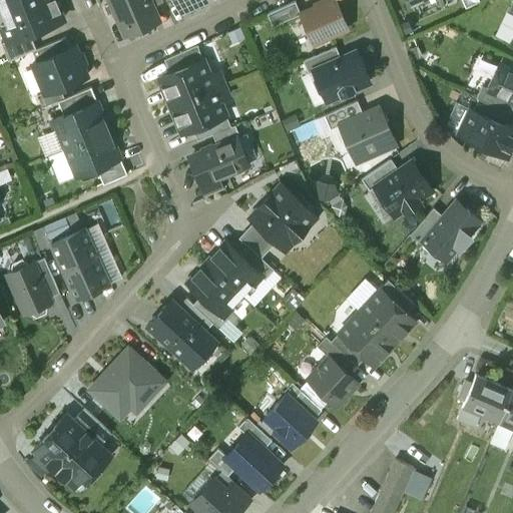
[(54,0),(0,0),(0,24),(6,41),(7,42),(29,33),(62,19),(54,0)]
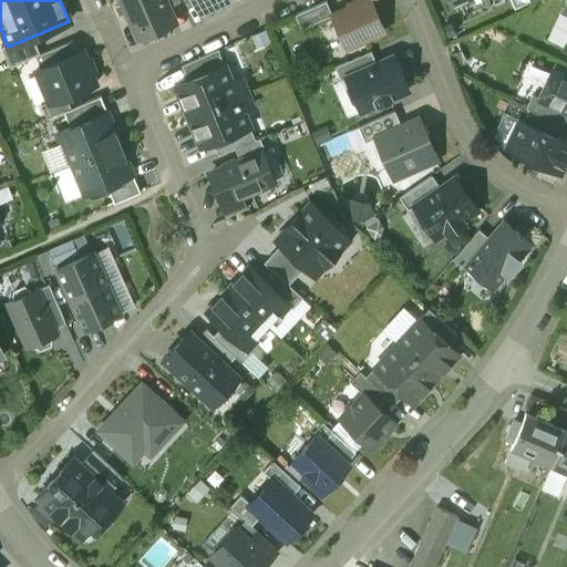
[(120,0),(137,38),(174,22),(167,7),(164,0),(120,0)]
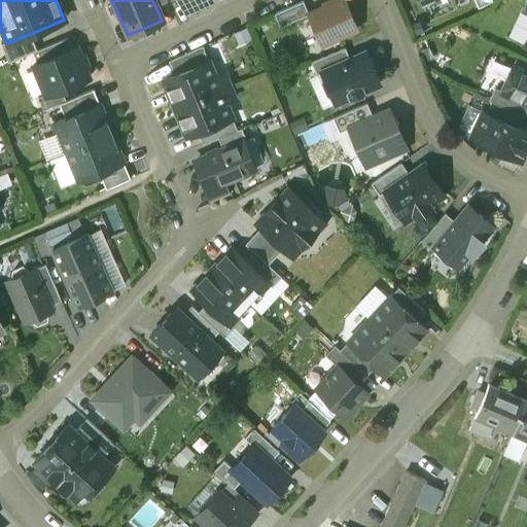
[(179,0),(184,10),(207,0),(179,0)]
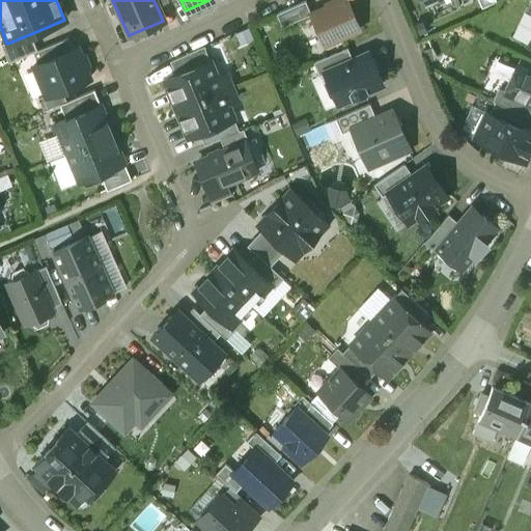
[(345,0),(342,0),(310,15),(324,45),(359,29),(345,0)]
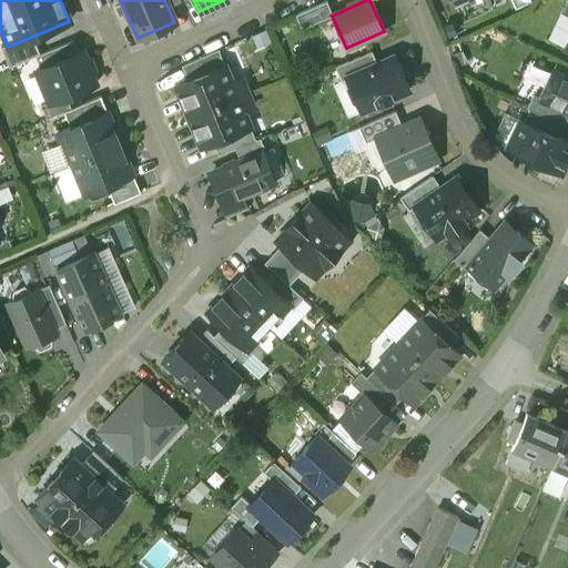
[(326,1),(295,16),(301,29),(332,16),(326,1)]
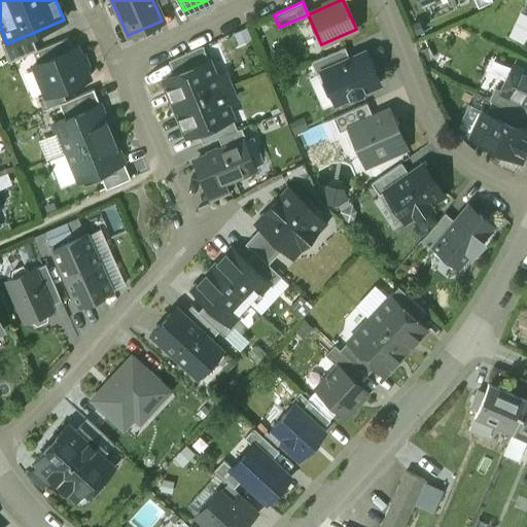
[(36,50),(30,34),(7,43),(6,42),(0,44),(8,63),(32,53),(36,50)]
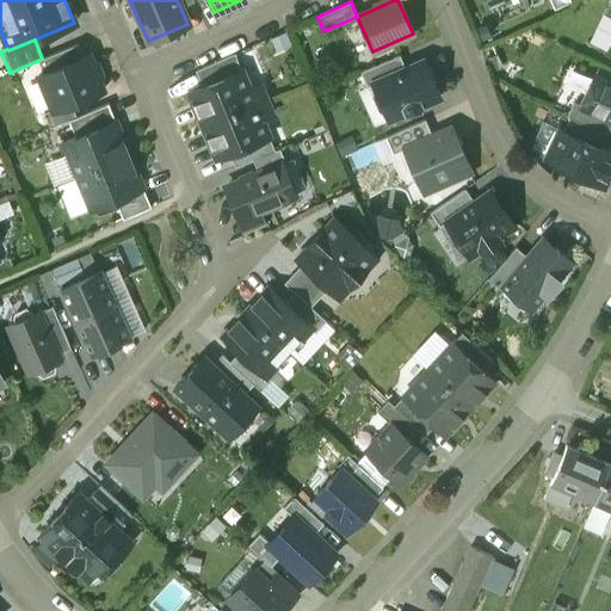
[(42,59),(37,61),(43,74),(82,57),(78,44),(42,59)]
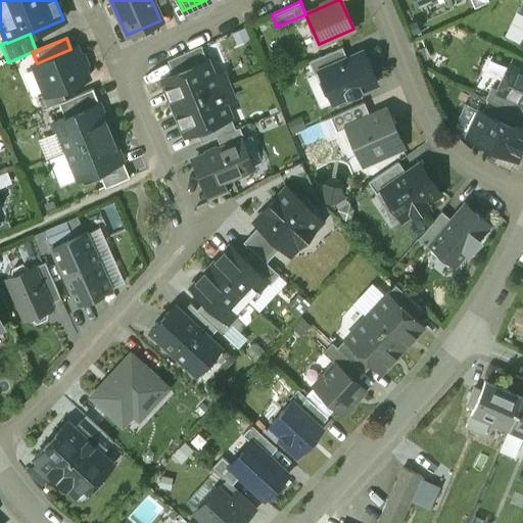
[(200,46),(167,60),(173,74),(206,60),(200,46)]
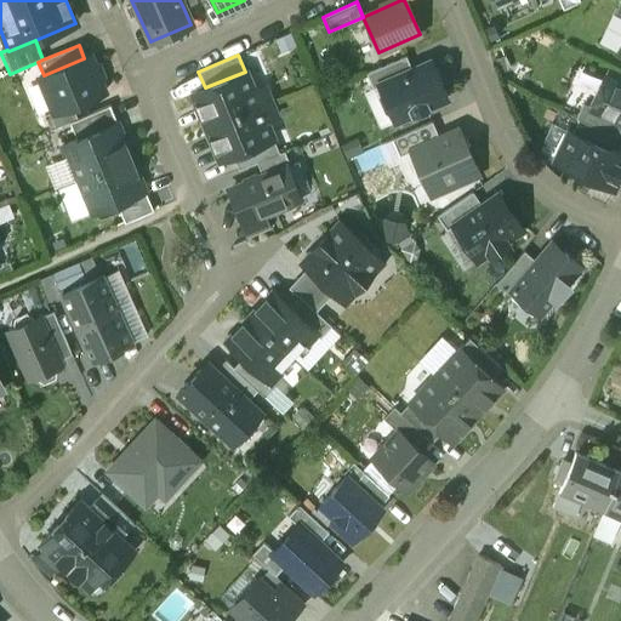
[(44,75),(39,78),(53,112),(53,113),(72,106),(104,92),(90,56),(84,58),(44,75)]
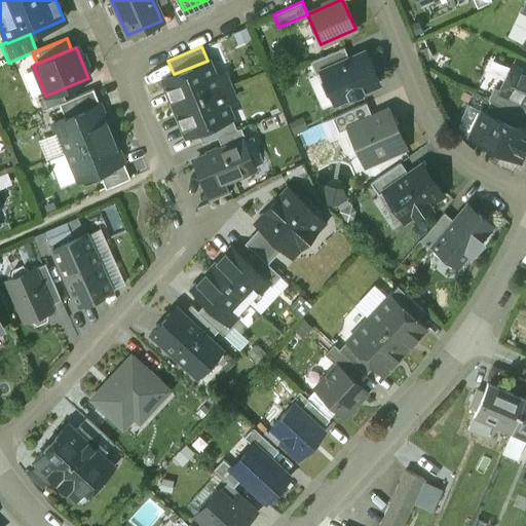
[(344,48),(310,63),(315,75),(321,73),(321,72),(348,59),(344,48)]
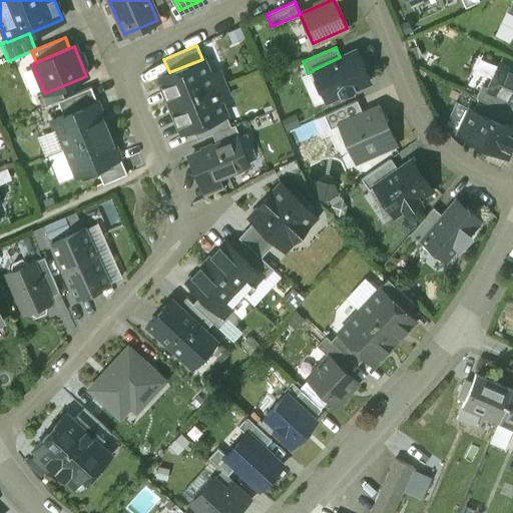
[(340,57),(313,70),(313,71),(327,101),(341,94),(344,97),(353,93),(354,89),(369,82),(355,51),(340,57)]
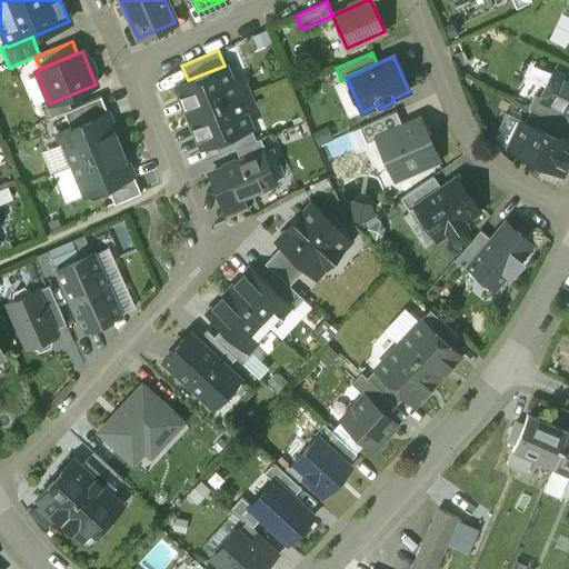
[(188,80),(176,86),(188,117),(238,97),(225,66),(188,80)]
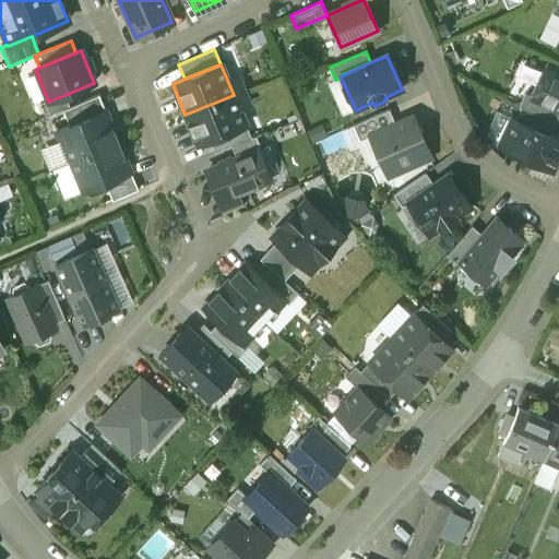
[(558,76),(544,70),(532,96),(531,97),(558,110),(558,76)]
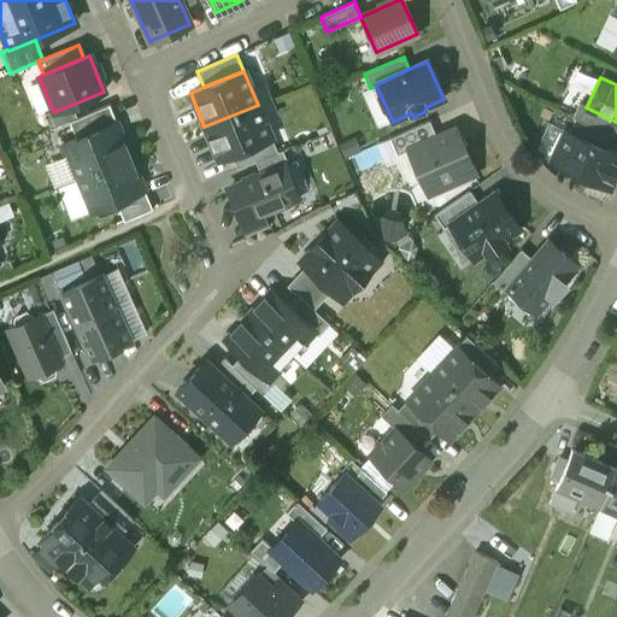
[(616,123),(616,122),(586,107),(587,106),(580,103),(573,117),(575,118),(611,136),(616,123)]
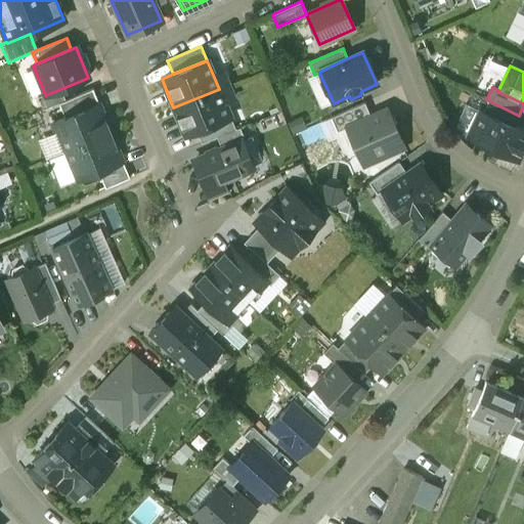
[(60,89),(45,95),(45,94),(37,97),(42,110),(58,103),(66,100),(60,89)]
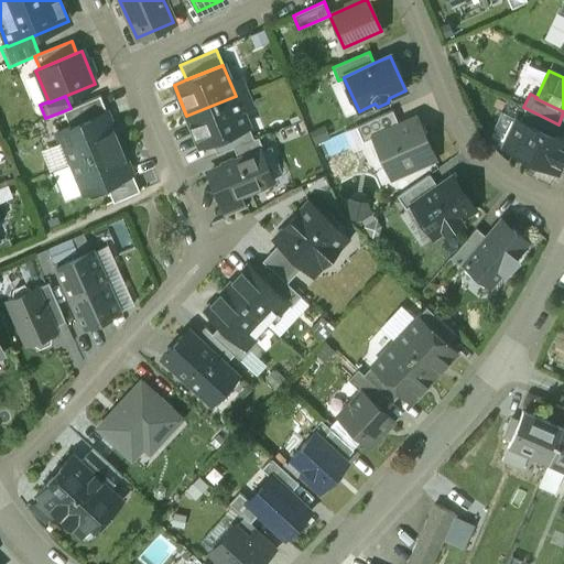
[(71,108),(63,111),(69,127),(106,112),(99,96),(71,108)]
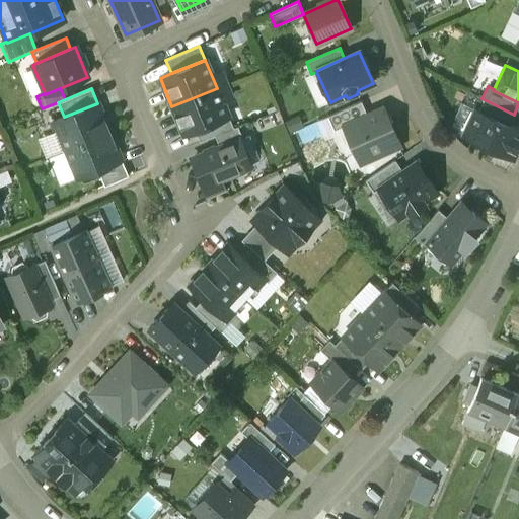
[(217,88),(171,106),(183,135),(195,131),(228,117),(217,88)]
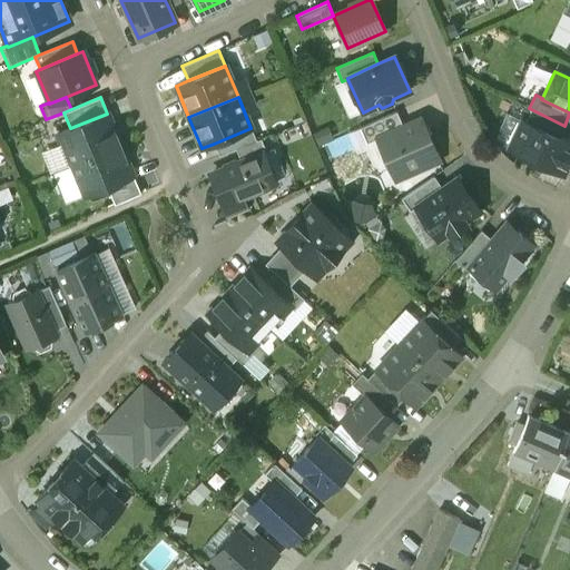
[(564,126),(531,109),(526,121),(559,138),(564,126)]
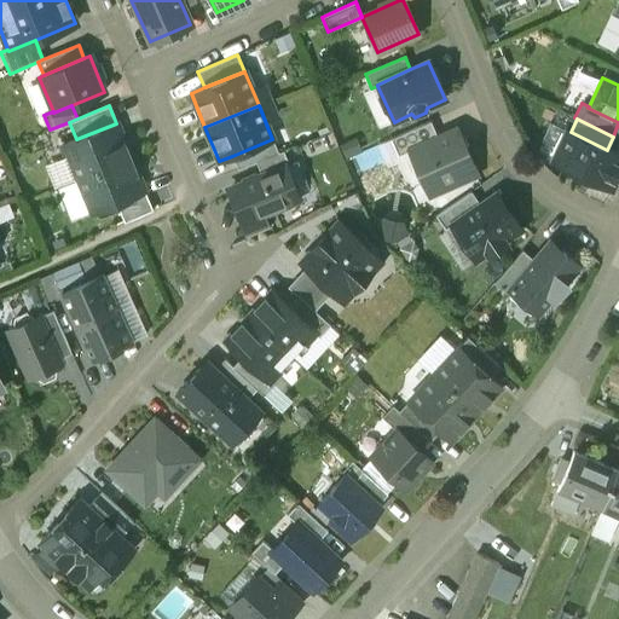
[(431,121),(391,139),(398,156),(414,149),(438,138),(431,121)]
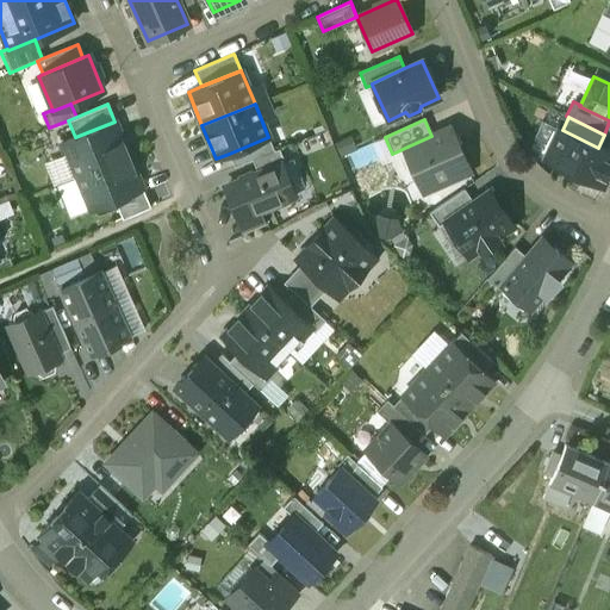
[(75,137),(61,144),(74,178),(129,155),(114,122),(75,137)]
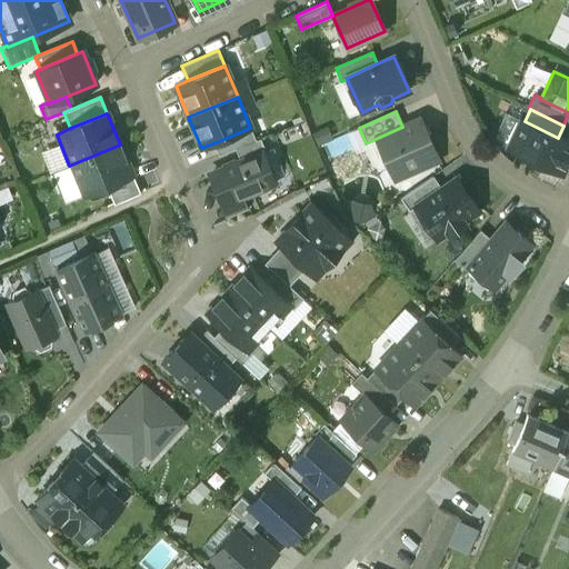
[(402,127),(380,137),(392,166),(387,168),(393,181),(408,175),(406,170),(437,157),(420,119),(402,127)]
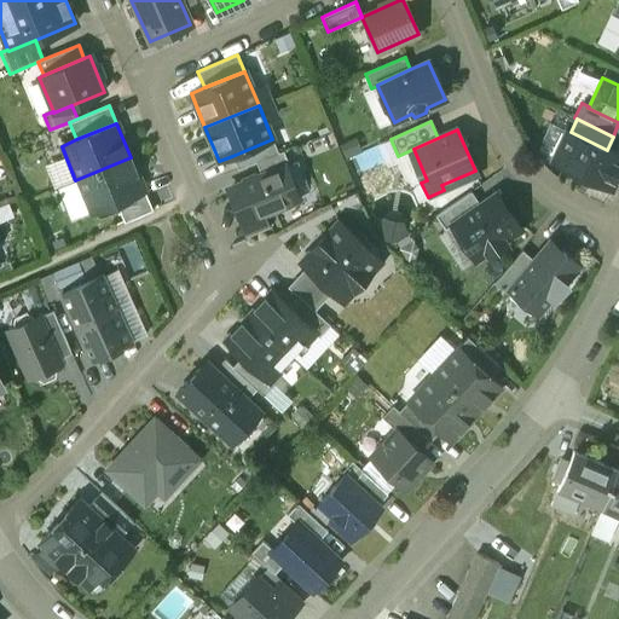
[(571,132),(568,131),(554,161),(611,189),(618,171),(618,155),(607,150),(571,132)]
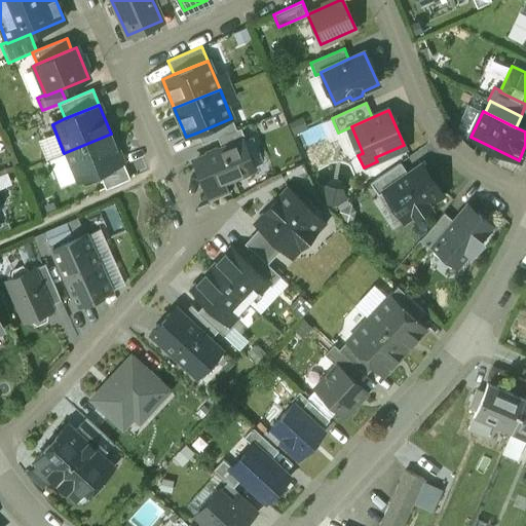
[(231,118),(197,133),(202,144),(217,138),(236,129),(231,118)]
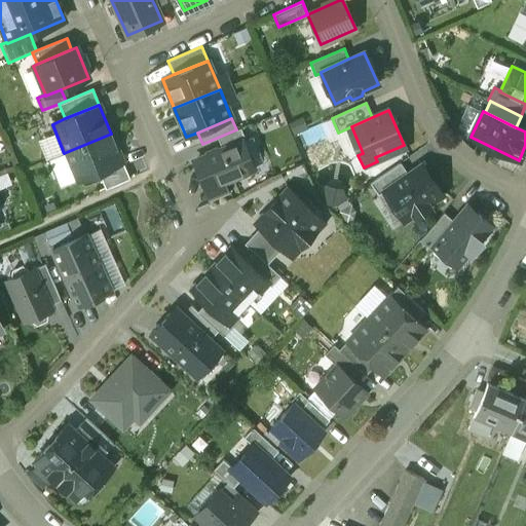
[(236,129),(217,138),(222,149),(241,141),(246,139),(240,127),(236,129)]
